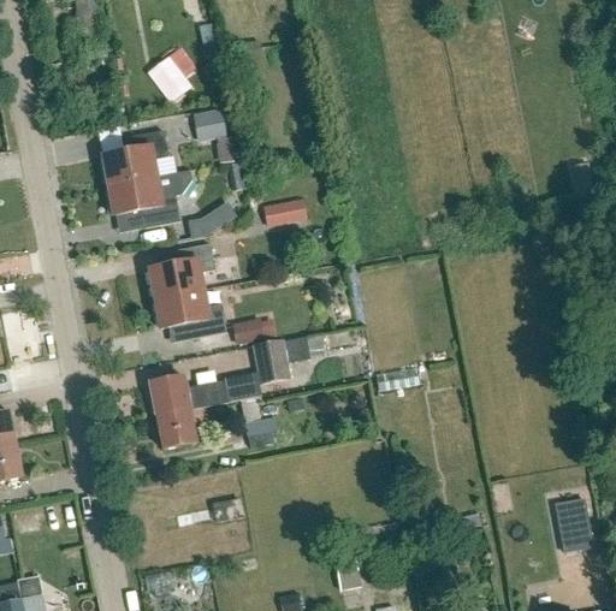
[(193,83),(184,72),(196,64),(181,42),(146,66),(169,100),(193,83)]
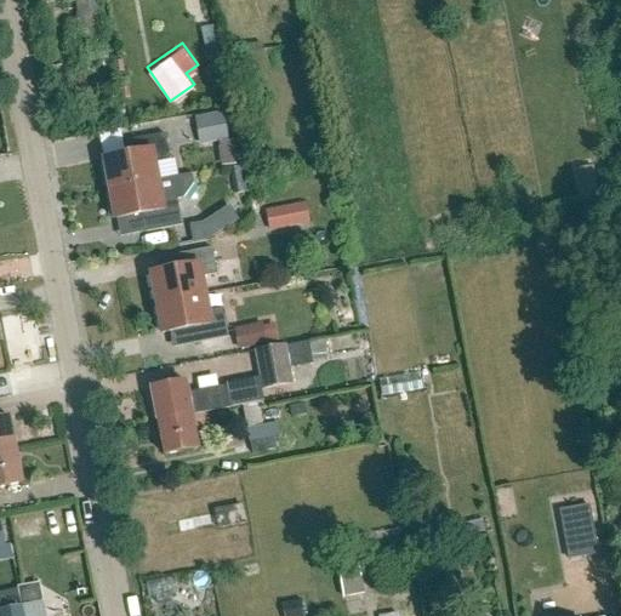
[(224,110),(200,114),(204,138),(228,133),(224,110)]
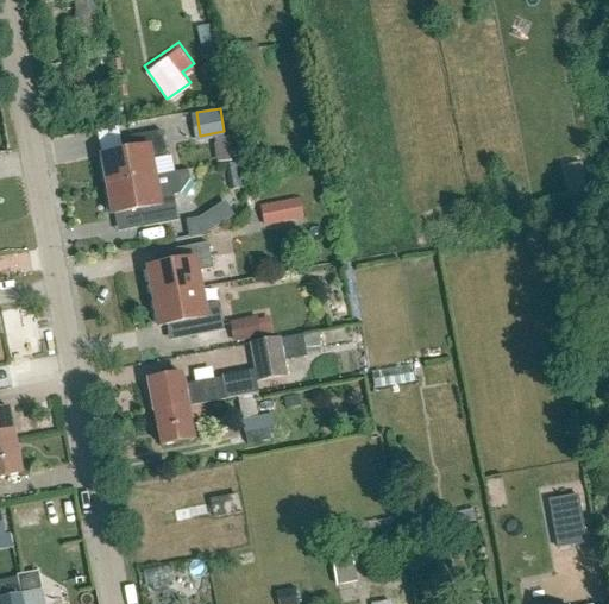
[(107,183),(156,174),(152,156),(167,153),(162,129),(127,134),(130,148),(101,153),(107,183)]
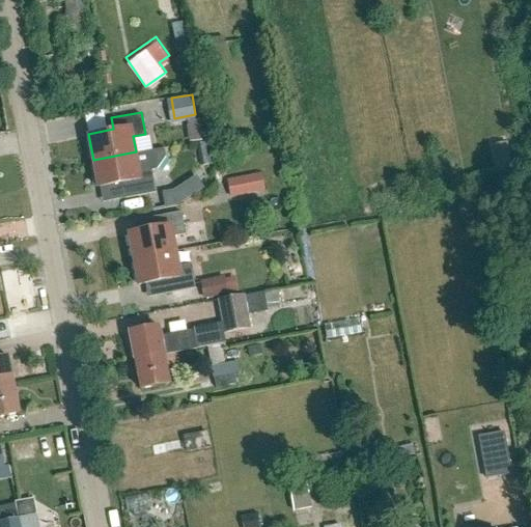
[(93,160),(99,185),(122,181),(126,196),(156,190),(151,164),(139,166),(136,151),(93,160)]
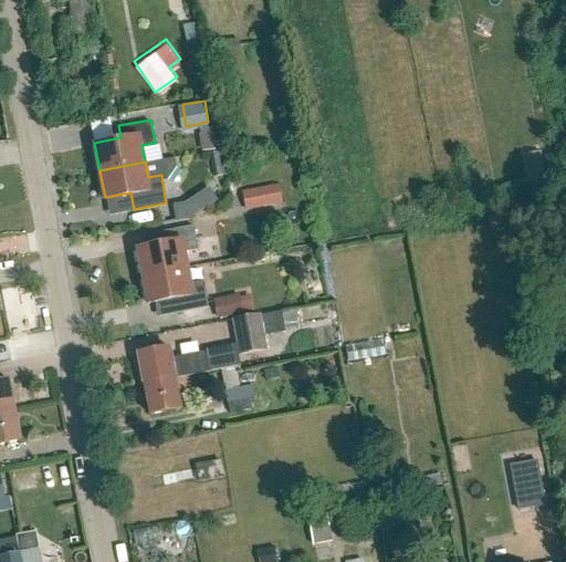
[(260,185),(264,204),(282,200),(279,181),(260,185)]
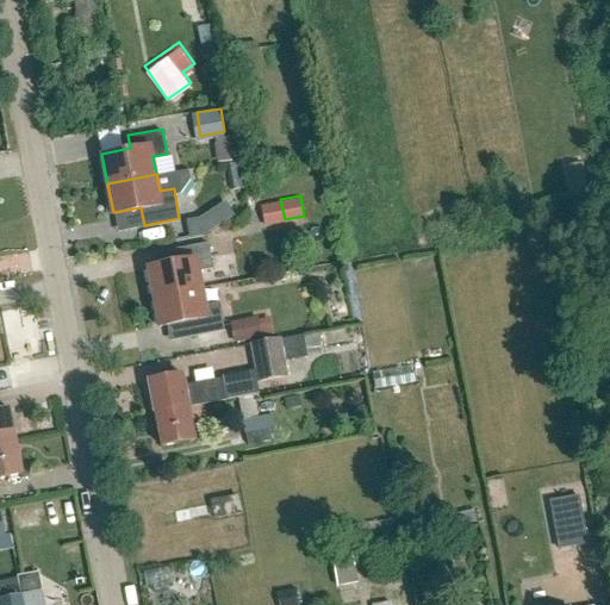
[(201,214),(187,217),(190,234),(204,231),(201,214)]
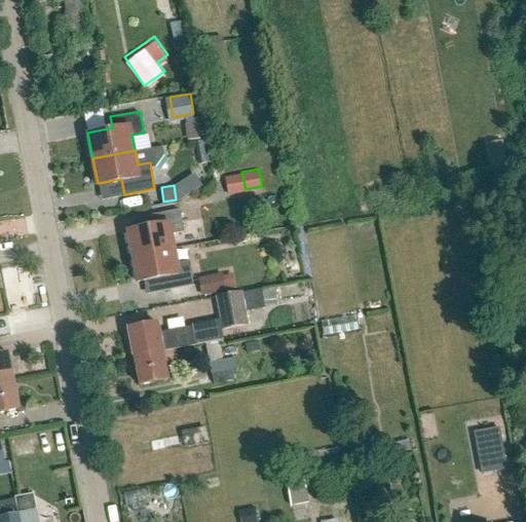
[(133,255),(175,247),(172,232),(184,230),(180,208),(150,214),(152,225),(127,229),(133,255)]
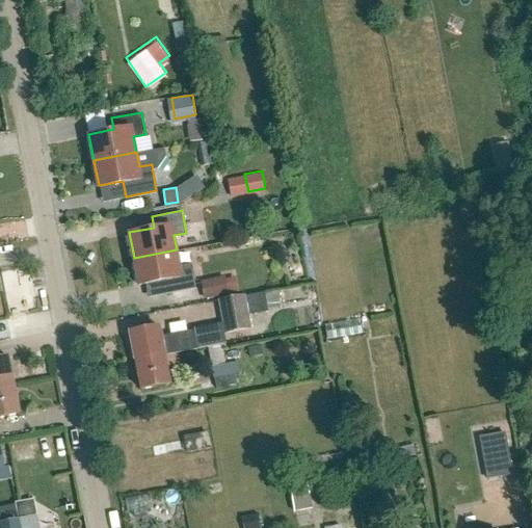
[(177,249),(134,258),(139,284),(163,279),(166,292),(196,287),(192,262),(180,264),(177,249)]
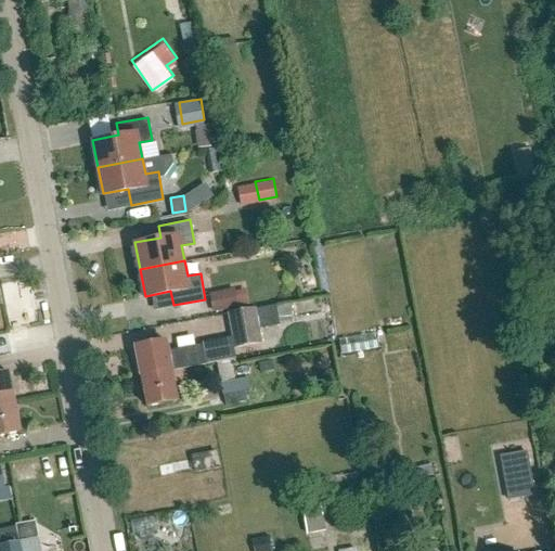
[(208,287),(210,306),(247,300),(245,282),(208,287)]
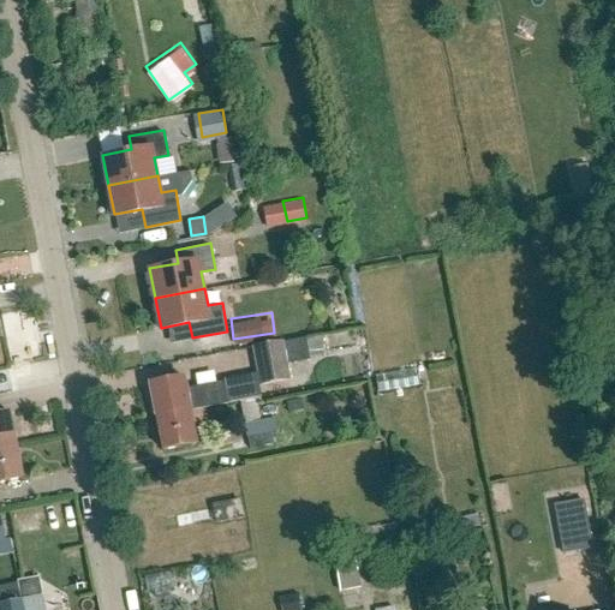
[(309,357),(305,334),(281,338),(286,360),(309,357)]
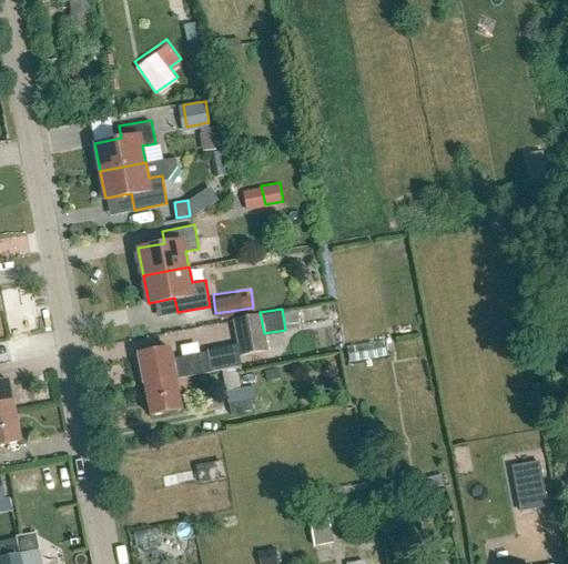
[(267,346),(264,333),(260,312),(234,318),(242,352),(267,346)]
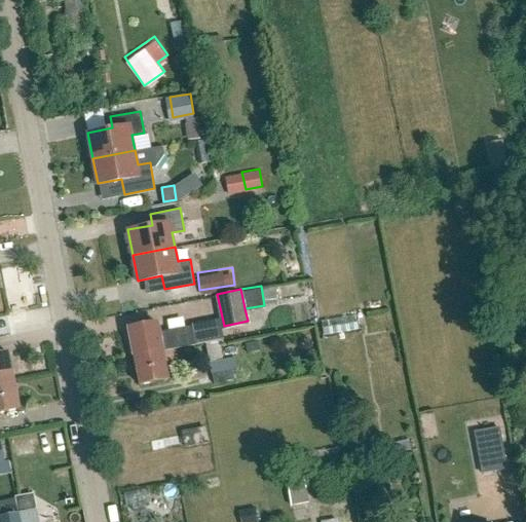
[(320,312),(321,329),(357,327),(355,311),(320,312)]
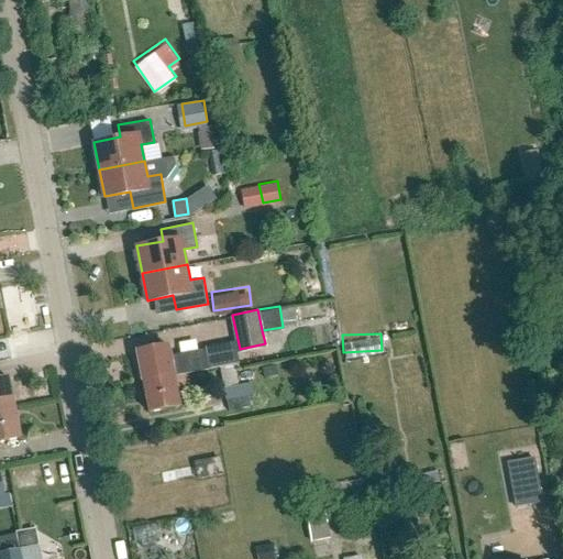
[(144,380),(175,374),(209,368),(206,348),(170,354),(168,343),(139,350),(144,380)]
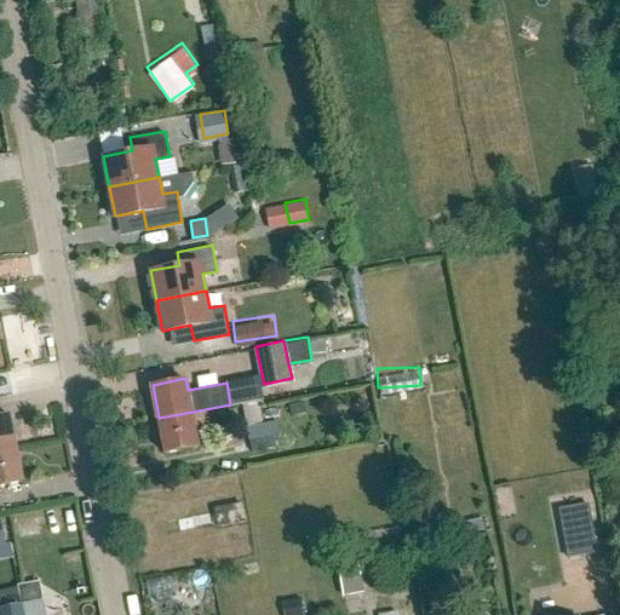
[(258,397),(241,401),(248,436),(273,431),(281,429),(279,417),(262,420),(258,397)]
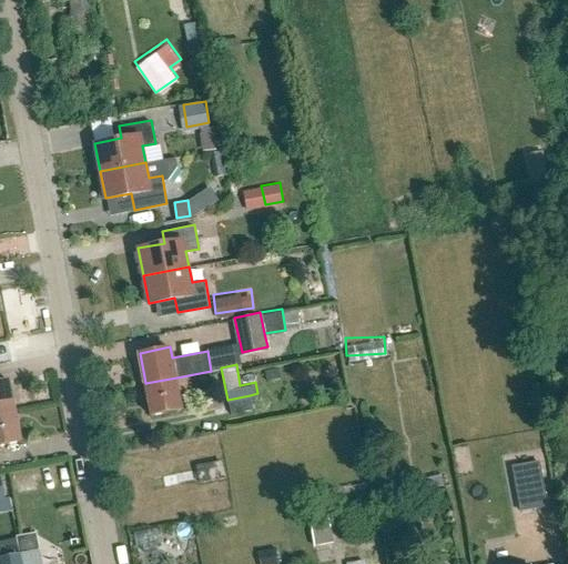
[(176,378),(145,383),(152,414),(182,409),(176,378)]
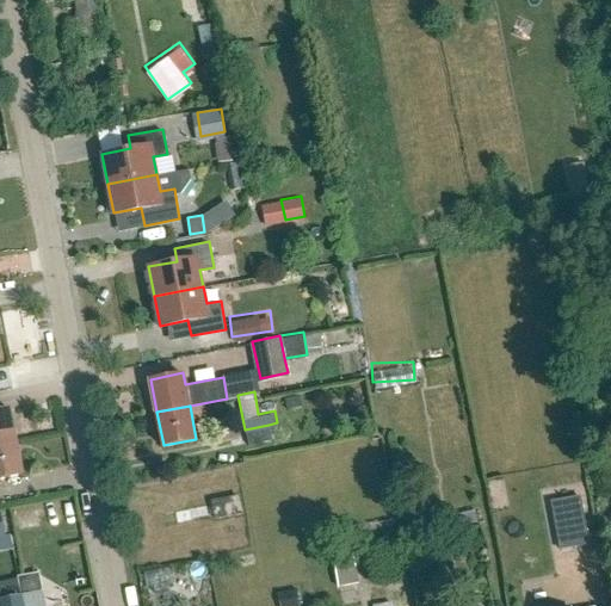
[(0,443),(16,440),(10,407),(0,408),(0,443)]
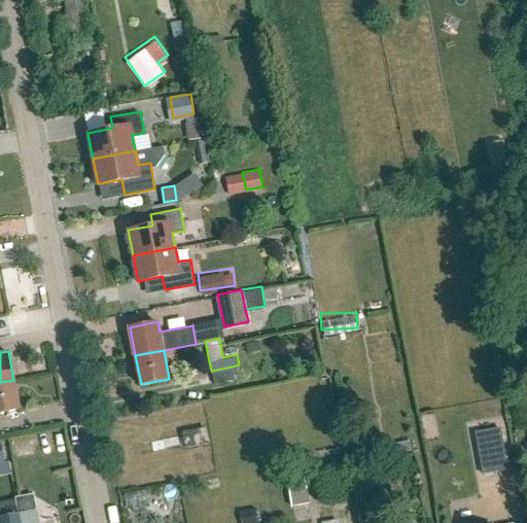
[(213,381),(234,378),(232,367),(211,371),(213,381)]
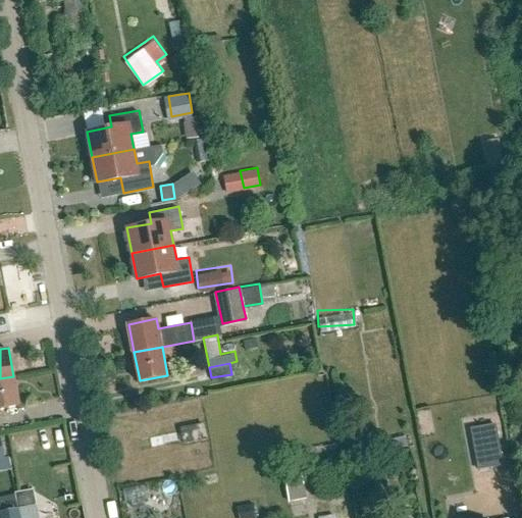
[(0,408),(19,404),(13,376),(0,378),(0,408)]
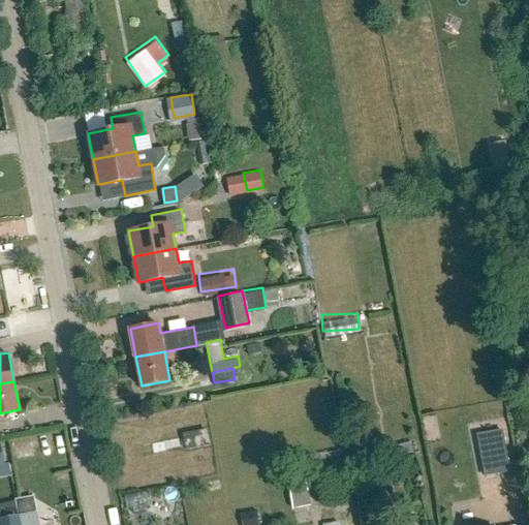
[(187,448),(210,443),(207,428),(184,433),(187,448)]
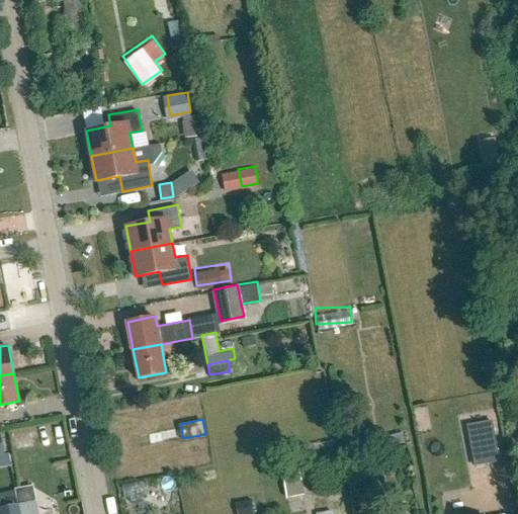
[(492,419),(467,424),(475,463),(499,459),(492,419)]
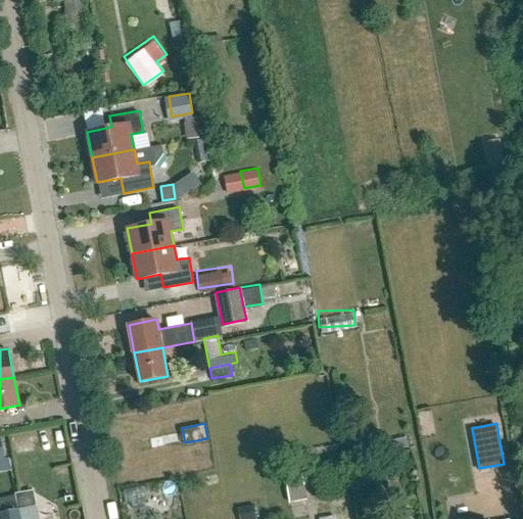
[(254,503),(238,506),(240,518),(242,518),(256,517),(254,503)]
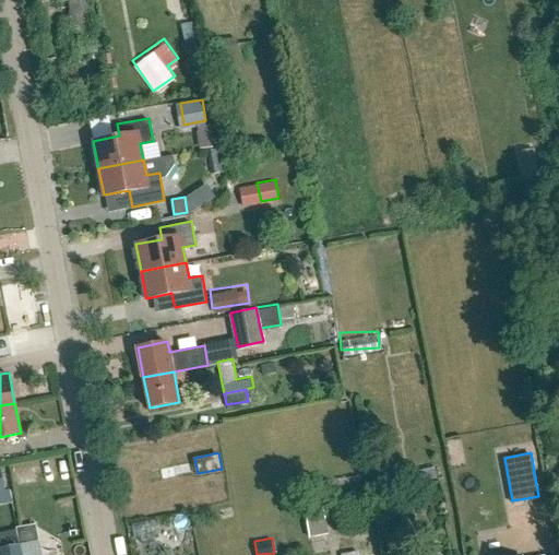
[(20,542),(22,554),(39,554),(37,539),(20,542)]
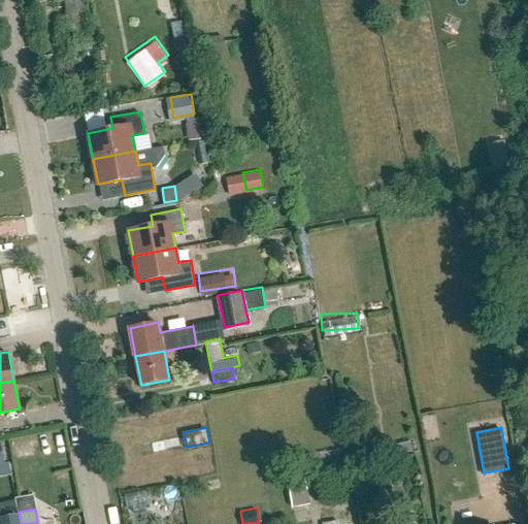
[(21,523),(19,512),(0,515),(1,523),(21,523)]
